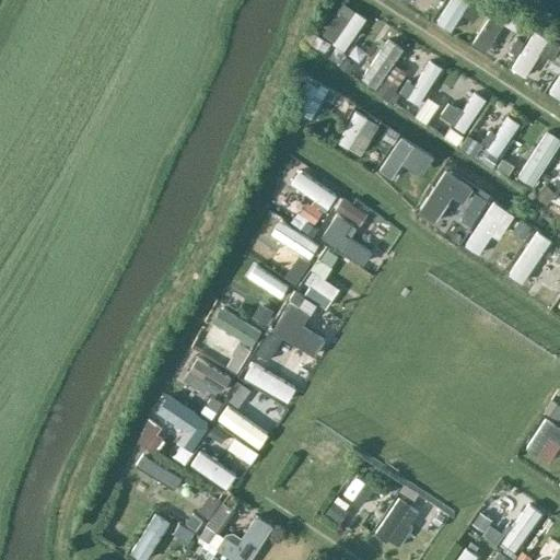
[(444,0),(433,20),(452,31),(467,2),(463,0),(444,0)]
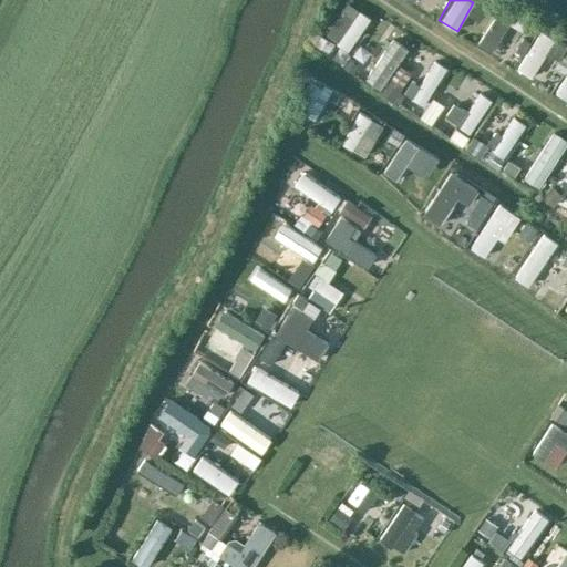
[(500,40),(509,18),(492,9),(475,44),(511,61),(517,48),(500,40)]
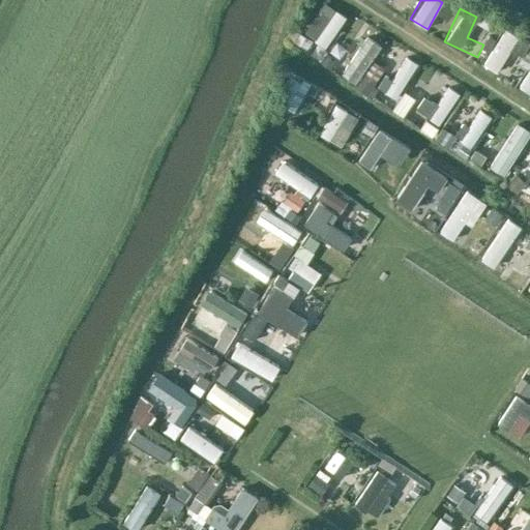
[(330,9),(311,45),(322,51),(342,16),(330,9)]
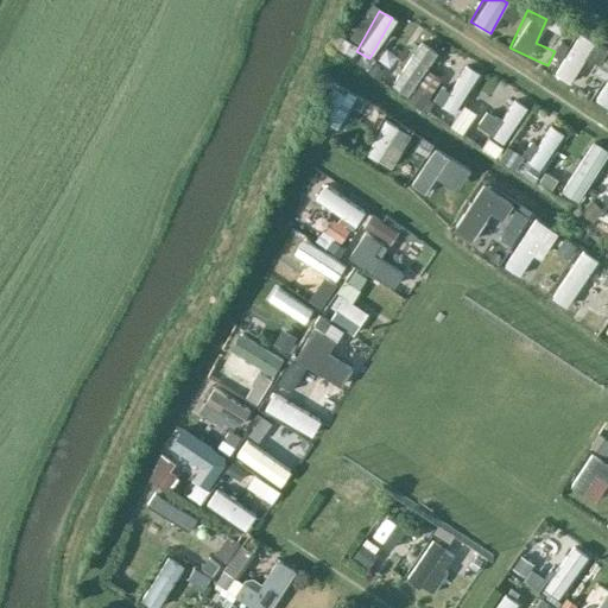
[(358,48),(334,35),(329,43),(353,56),(358,48)]
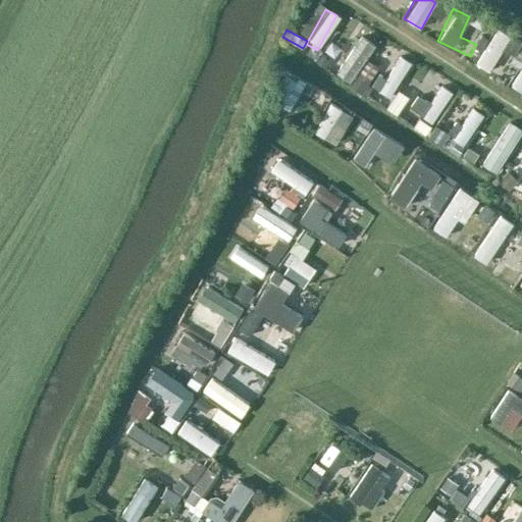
[(473,50),(479,53),(485,43),(479,40),(473,50)]
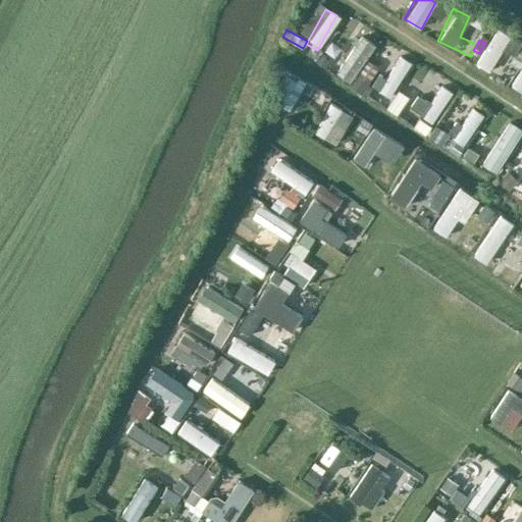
[(397,55),(373,91),(384,98),(408,63),(397,55)]
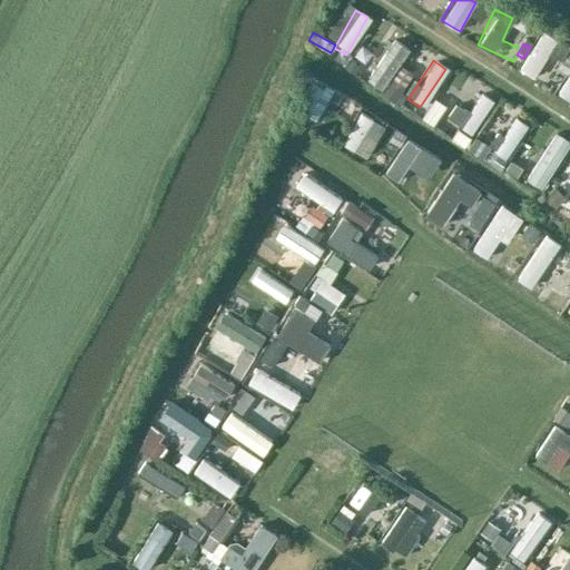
[(351,61),(347,68),(356,76),(362,68),(351,61)]
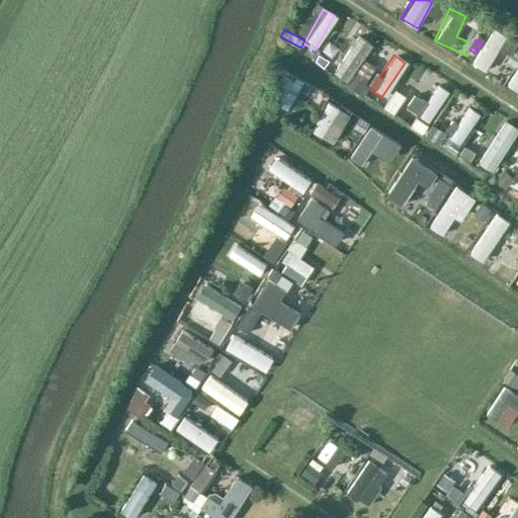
[(424,66),(413,82),(423,89),(434,73),(424,66)]
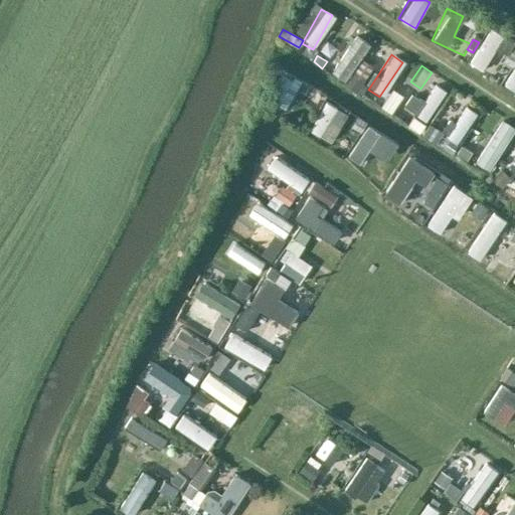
[(357,91),(363,80),(353,74),(347,84),(357,91)]
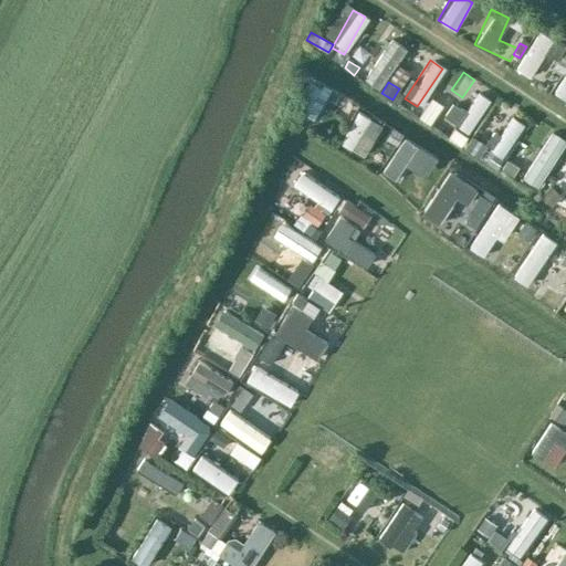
[(304,128),(321,92),(303,83),(285,119),(304,128)]
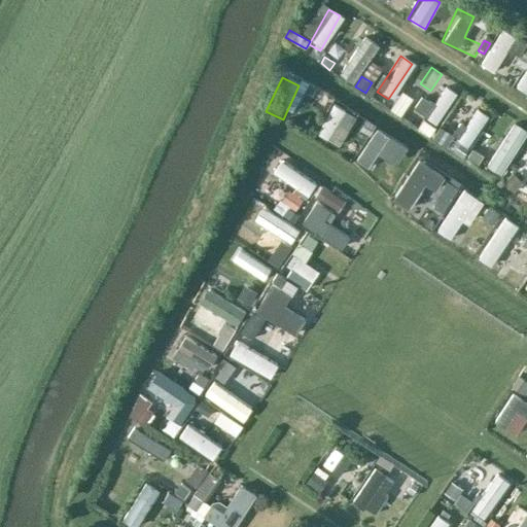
[(310,84),(305,92),(313,97),(318,89),(310,84)]
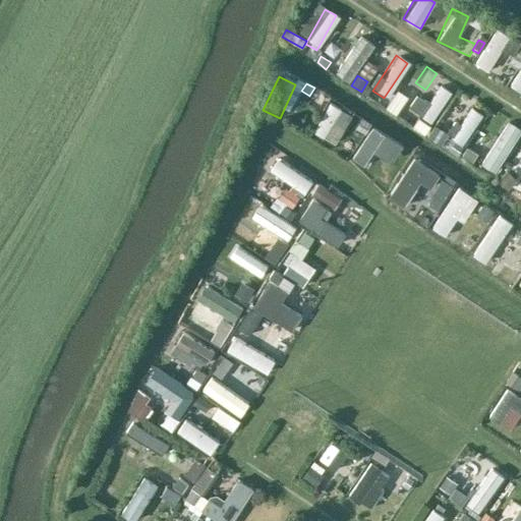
[(419,113),(424,97),(409,93),(405,108),(419,113)]
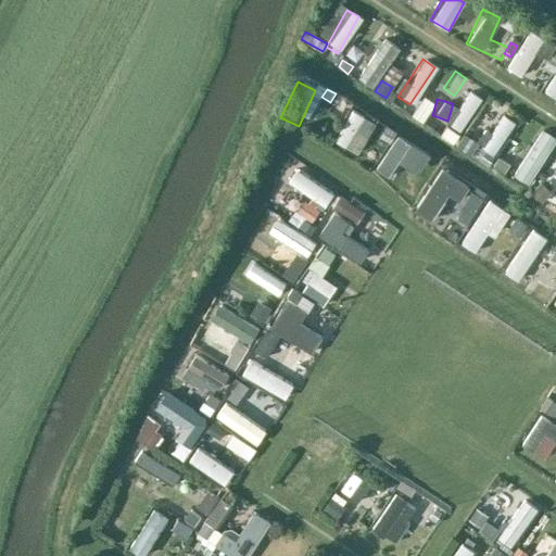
[(356,154),(363,136),(353,131),(359,114),(345,110),(332,146),(356,154)]
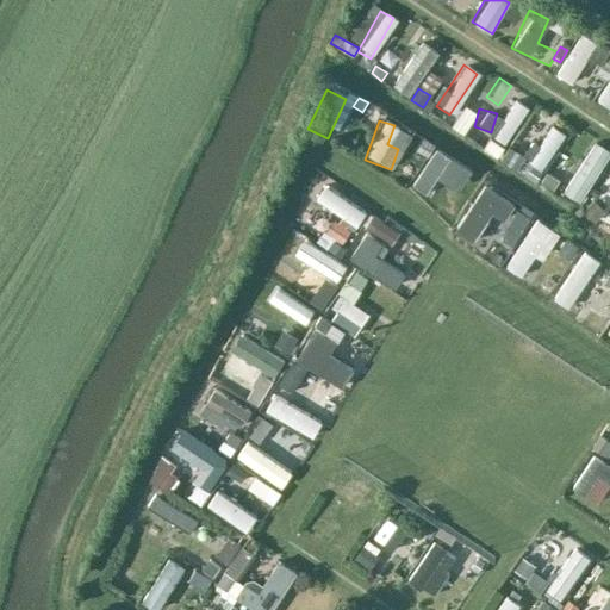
[(452,126),(464,135),(467,129),(455,122),(452,126)]
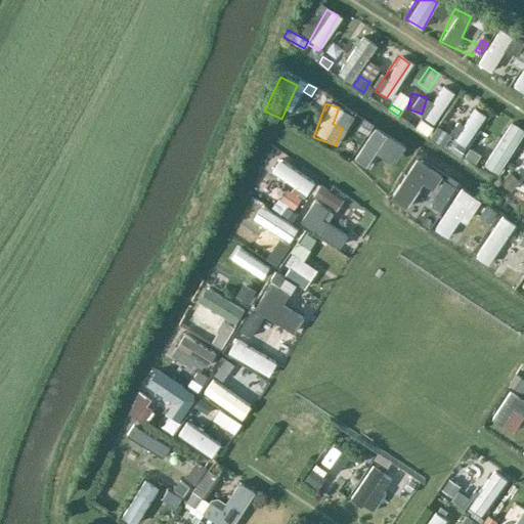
[(366,134),(373,124),(365,119),(358,129),(366,134)]
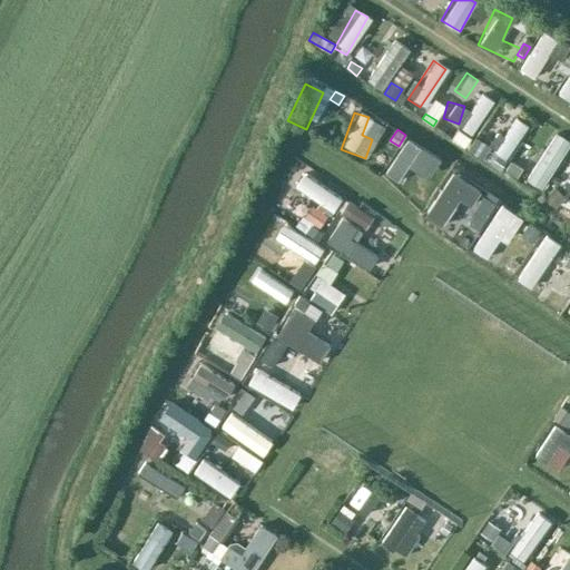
[(471,139),(459,129),(451,139),(464,148),(471,139)]
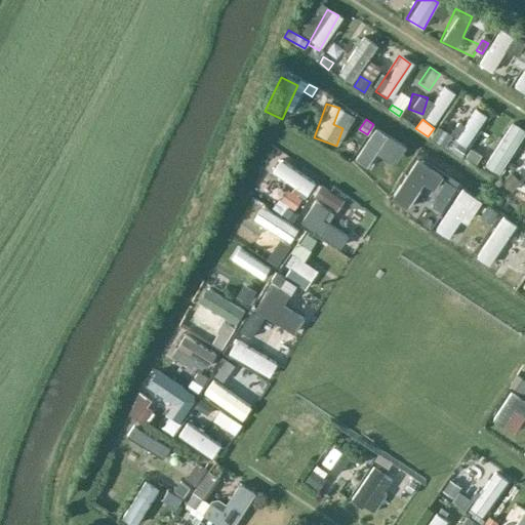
[(443,130),(439,126),(431,137),(436,142),(443,130)]
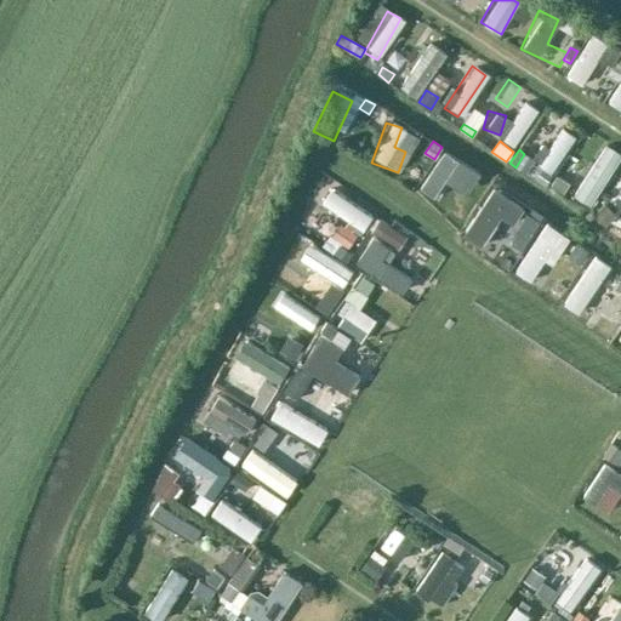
[(428,201),(454,164),(440,154),(415,193),(428,201)]
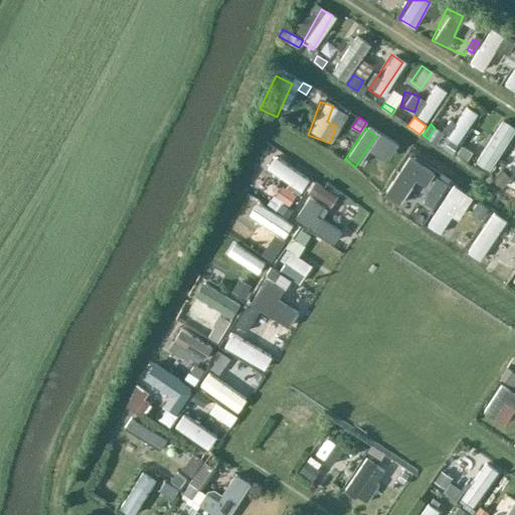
[(342,153),(346,143),(333,137),(329,147),(342,153)]
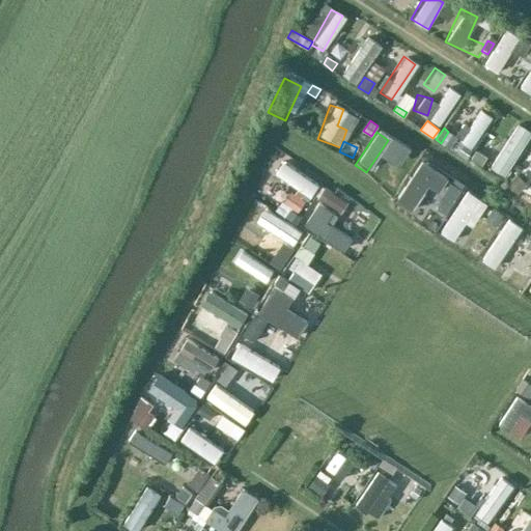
[(466,159),(472,150),(464,144),(457,152),(466,159)]
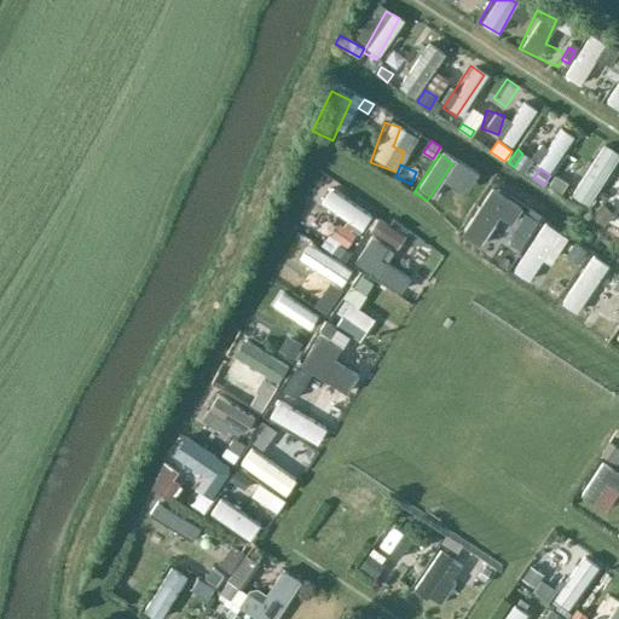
[(561,192),(567,185),(556,178),(550,185),(561,192)]
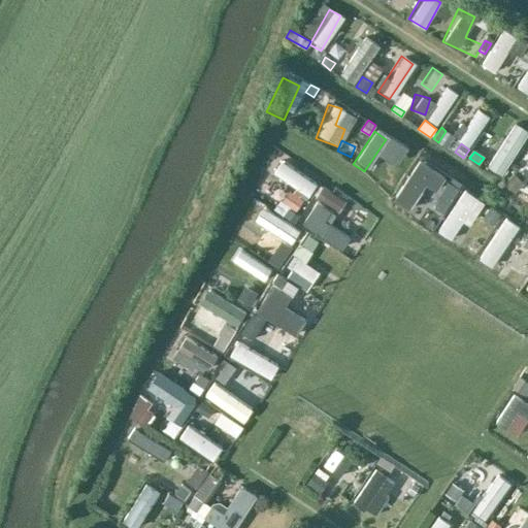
[(278,164),(270,174),(304,199),(312,188),(278,164)]
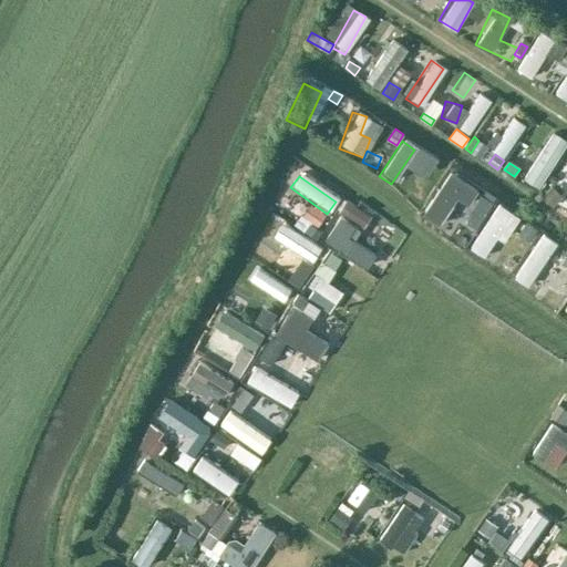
[(543,197),(553,206),(560,198),(550,189),(543,197)]
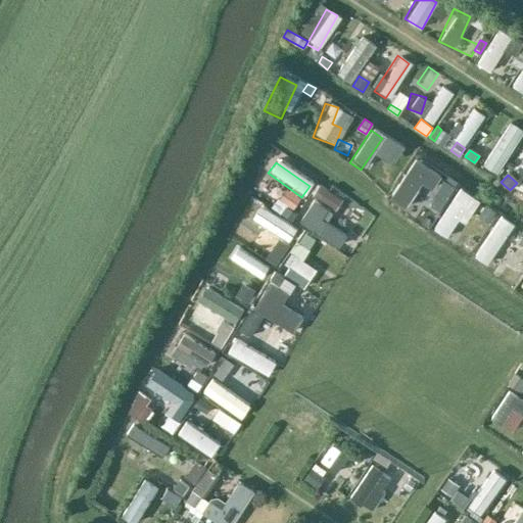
[(423,186),(400,179),(394,201),(416,208),(423,186)]
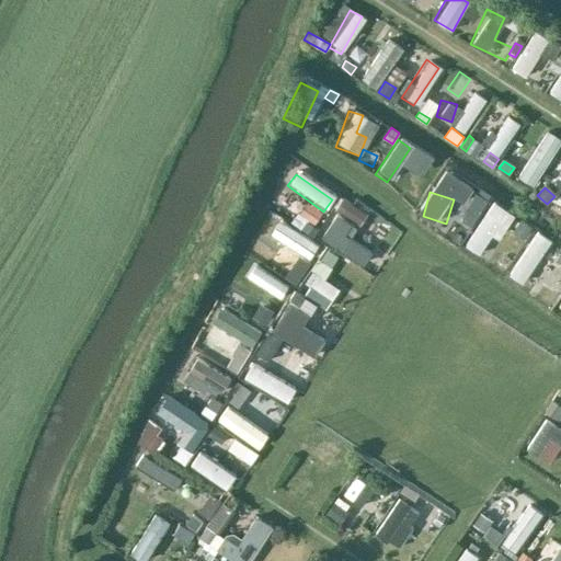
[(478,209),(484,201),(473,193),(467,202),(478,209)]
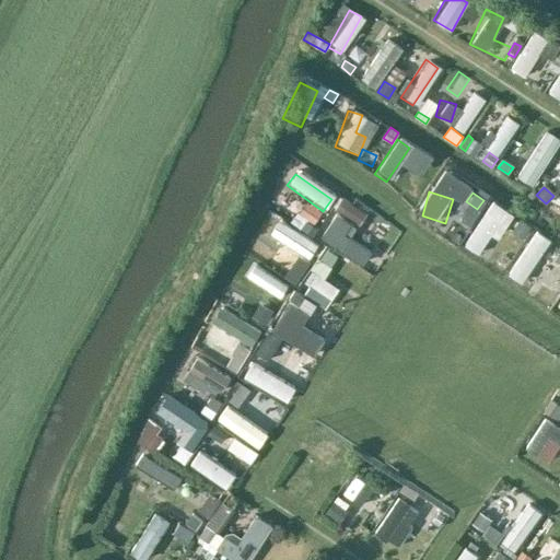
[(365,212),(342,197),(335,208),(358,223),(365,212)]
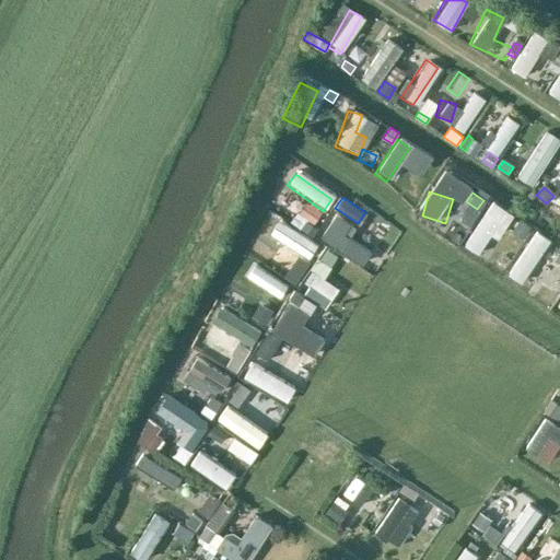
[(483,212),(461,247),(474,256),(498,221),(483,212)]
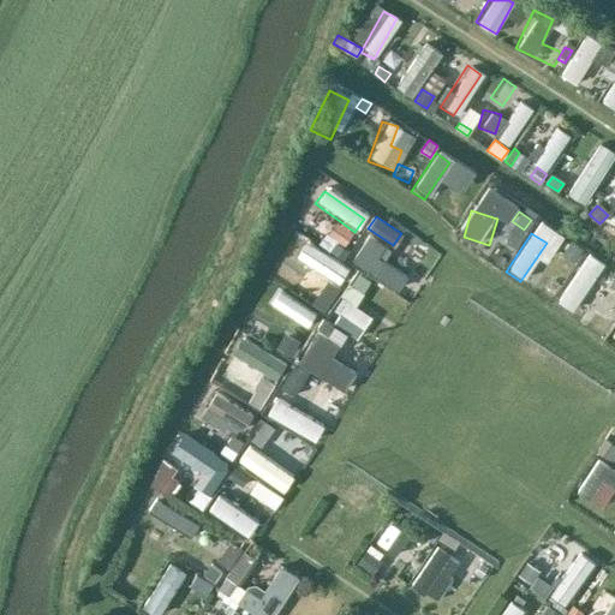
[(342,286),(351,272),(291,239),(282,254),(342,286)]
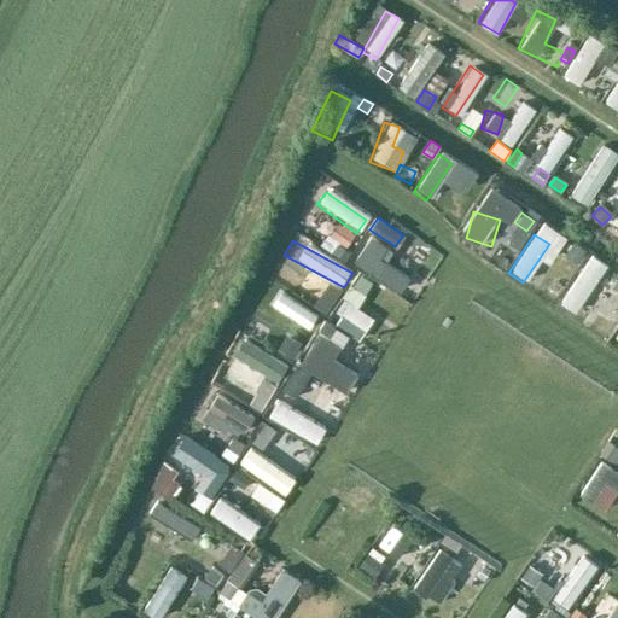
[(345,260),(350,251),(338,243),(333,251),(345,260)]
